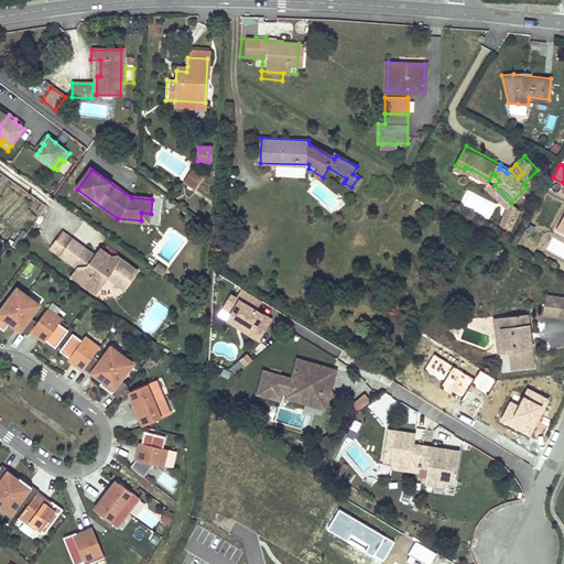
[(192,188),(201,177),(190,171),(182,182),(192,188)]
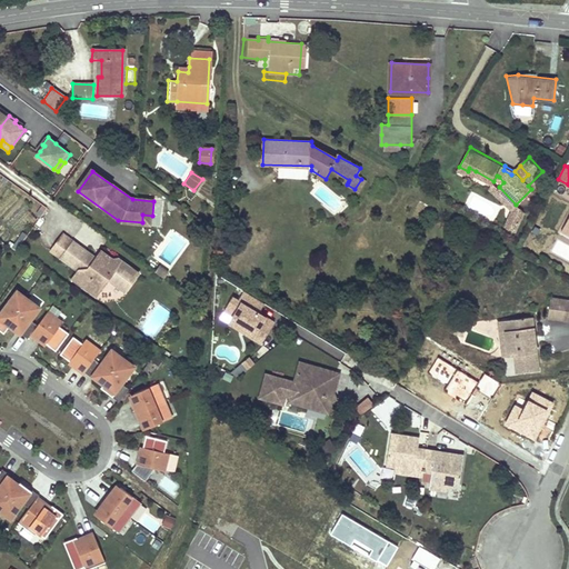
[(497,176),(493,181),(491,186),(512,208),(507,217),(517,222),(523,211),(516,205),(499,187),(503,182),(499,177),(497,176)]
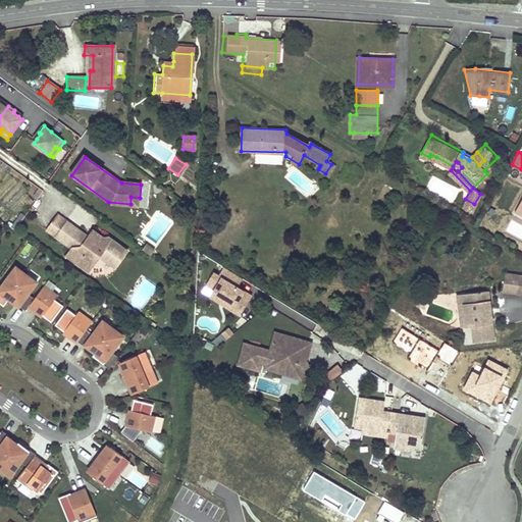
[(330,176),(336,166),(331,164),(325,173),(330,176)]
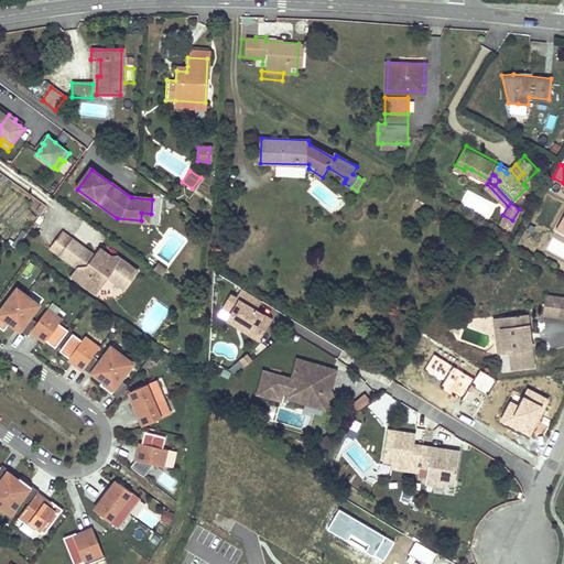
[(141,220),(117,218),(122,221),(141,224),(151,225),(151,214),(141,213),(141,220)]
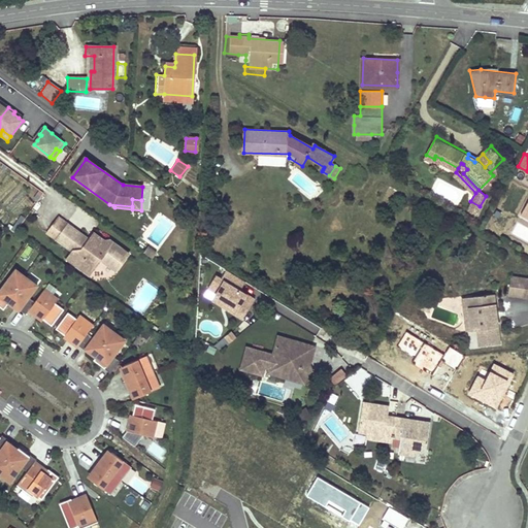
[(475,213),(480,206),(470,201),(467,208),(475,213)]
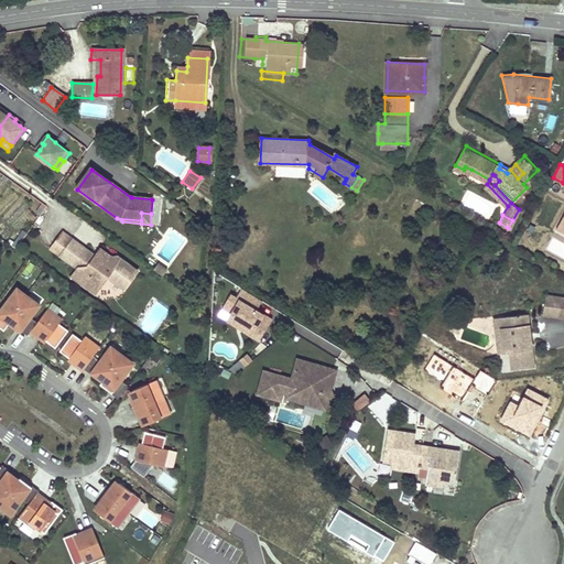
[(90,255),(72,240),(58,257),(73,269),(74,281),(83,279),(93,286),(101,277),(117,289),(132,270),(115,256),(109,257),(97,247),(90,255)]
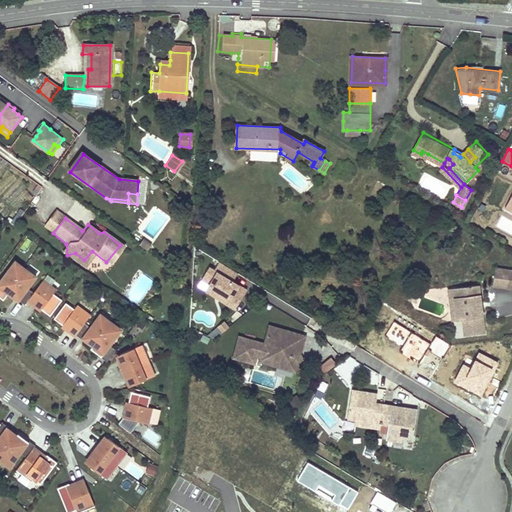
[(136,243),(144,248),(148,243),(139,238),(136,243)]
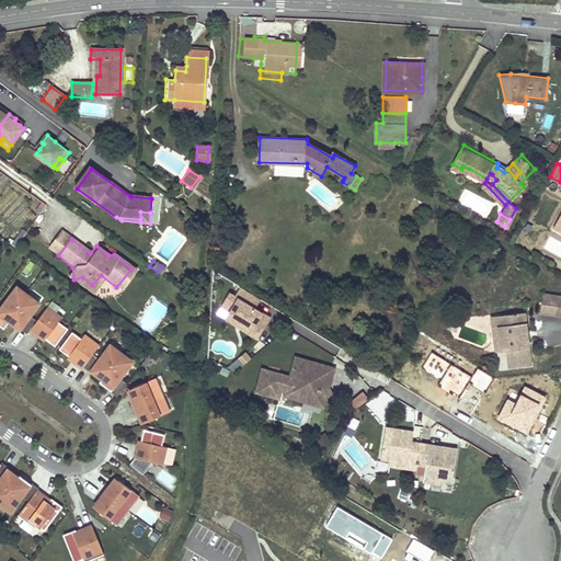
[(88,290),(92,285),(82,277),(73,279),(88,290)]
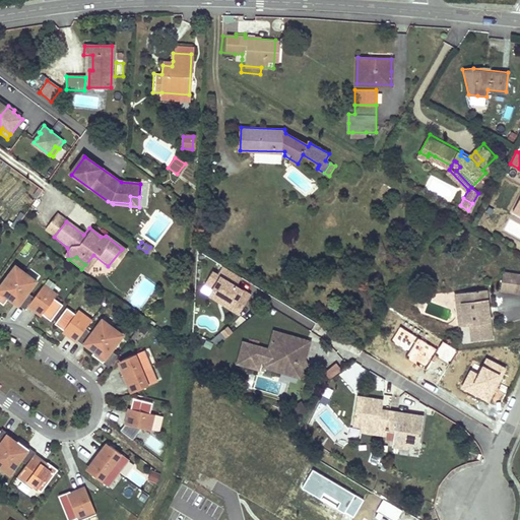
[(16,264),(12,270),(22,278),(26,272),(16,264)]
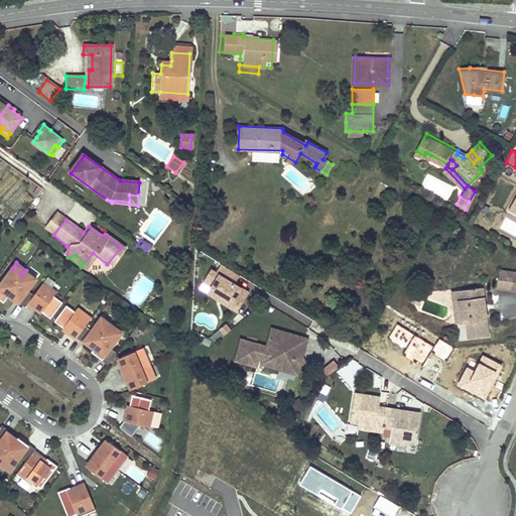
[(241,275),(223,264),(218,272),(213,269),(206,281),(214,286),(213,287),(227,296),(224,300),(239,310),(251,291),(237,282),(241,275)]
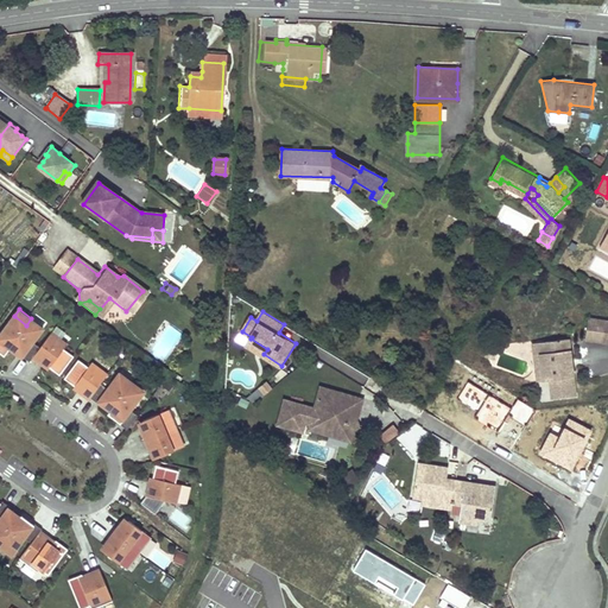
[(0,339),(11,347),(26,325),(14,316),(0,334),(0,339)]
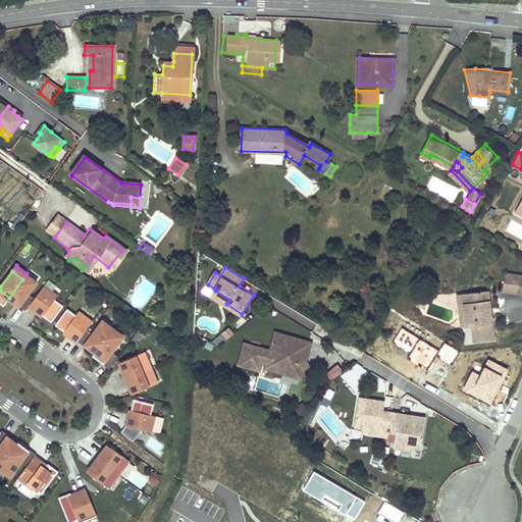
[(27,273),(22,279),(9,298),(19,305),(19,304),(27,309),(30,306),(36,298),(30,293),(38,280),(28,273),(27,273)]
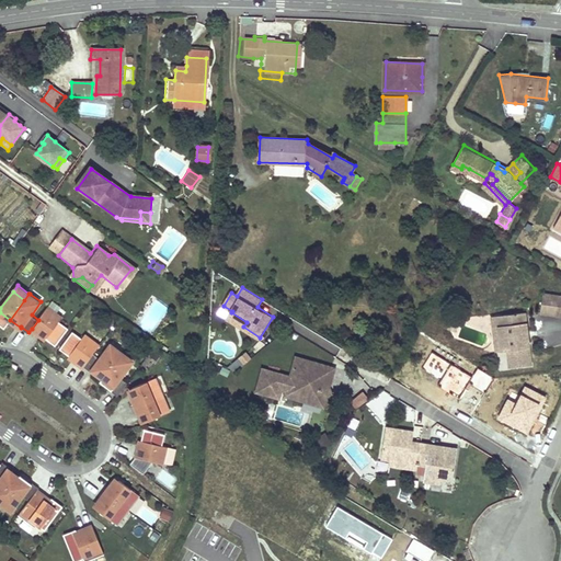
[(545,295),(541,317),(552,318),(554,297),(545,295)]
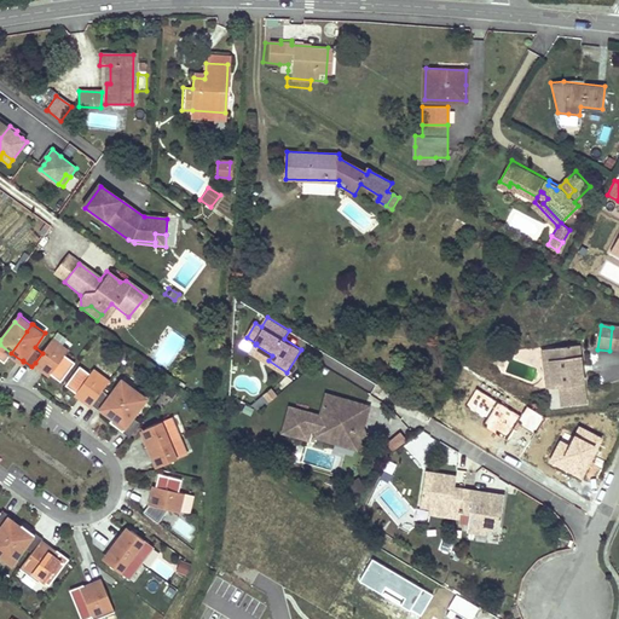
[(76,362),(67,353),(70,350),(53,337),(42,353),(35,363),(42,369),(46,365),(53,371),(52,372),(63,380),(76,362)]
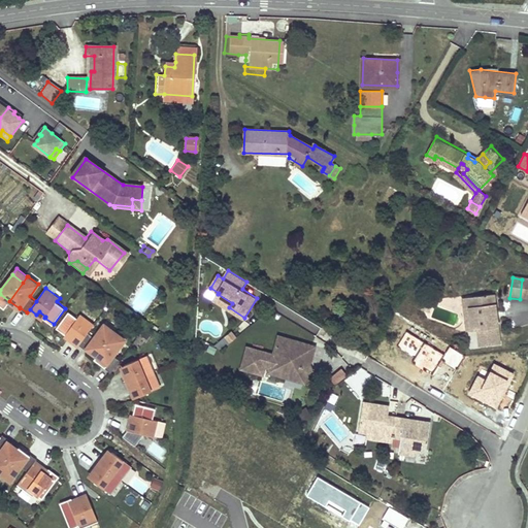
[(501,339),(494,289),(472,292),(472,300),(467,301),(468,310),(462,311),(464,327),(476,326),(479,342),(501,339)]
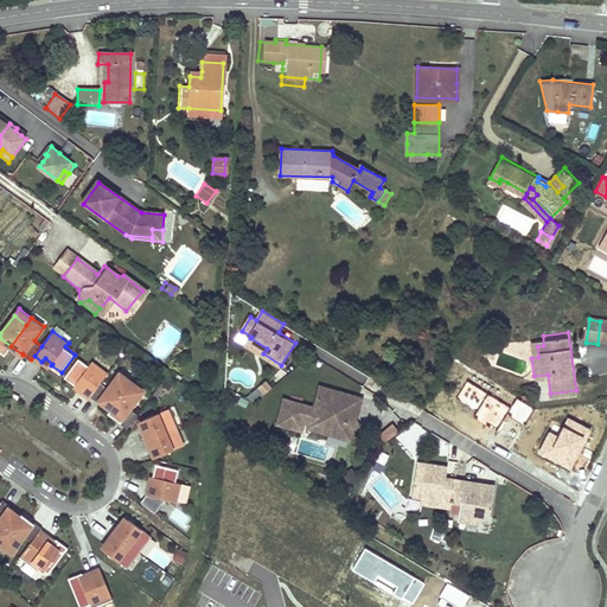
[(543,336),(529,338),(531,358),(538,357),(537,346),(543,345),(543,336)]
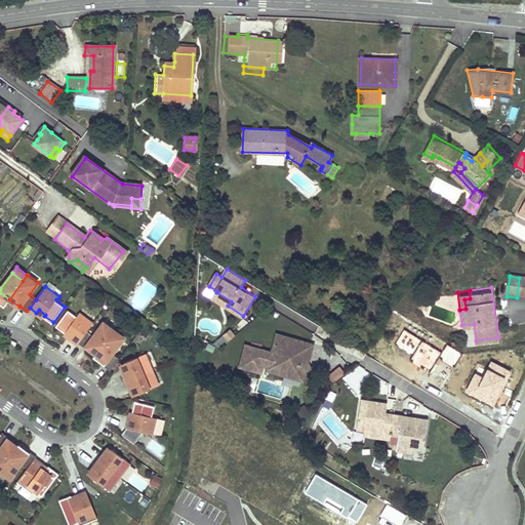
[(428,295),(421,293),(417,306),(423,308),(428,295)]
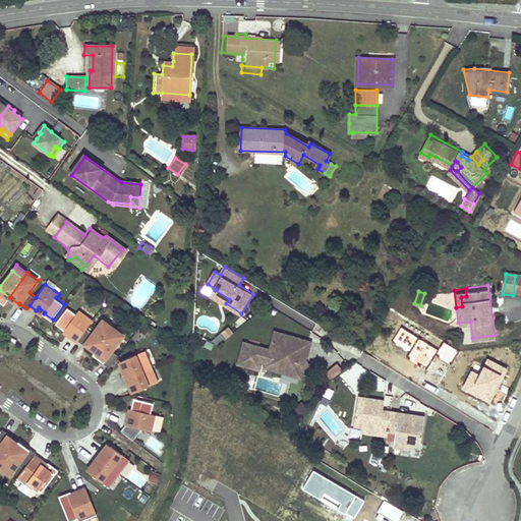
[(45,312),(39,307),(36,310),(43,315),(44,313),(45,312)]
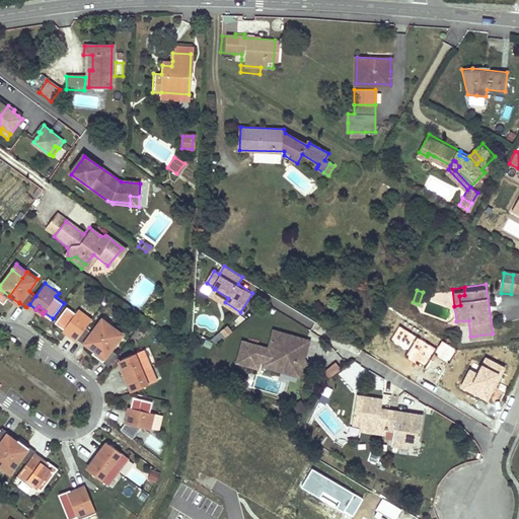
[(88,326),(93,318),(80,308),(77,312),(69,306),(57,322),(65,328),(66,326),(73,331),(71,335),(77,340),(79,338),(88,326)]
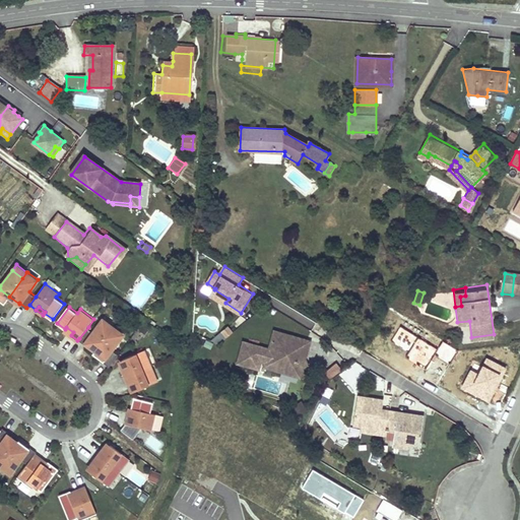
[(113,329),(115,326),(104,318),(94,331),(88,327),(79,338),(95,351),(113,329)]
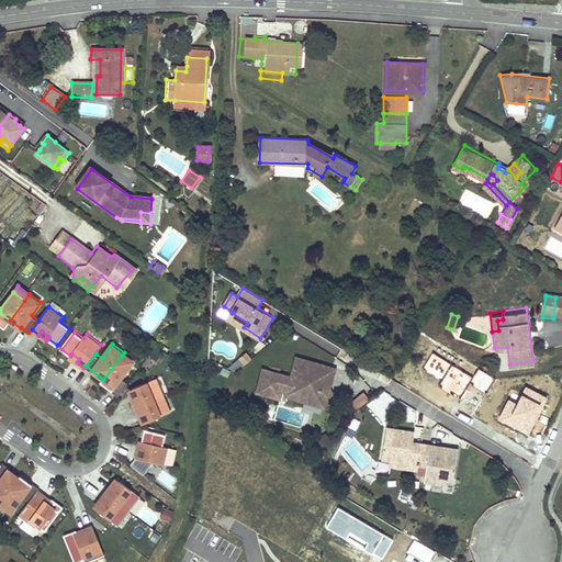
[(79,359),(71,353),(70,356),(69,357),(77,362),(79,359)]
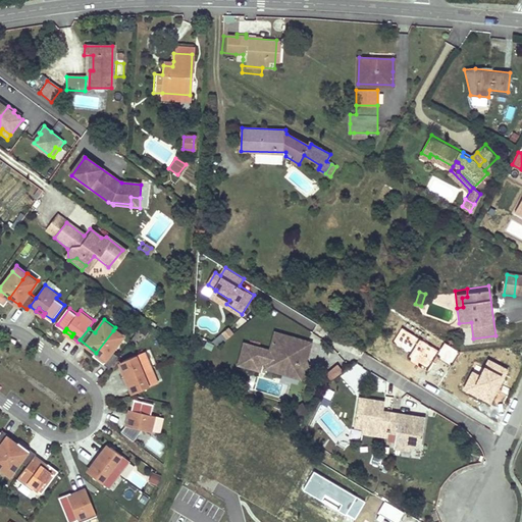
[(438,351),(403,329),(394,343),(411,353),(407,359),(427,371),(436,358),(451,367),(460,352),(444,342),(438,351)]
